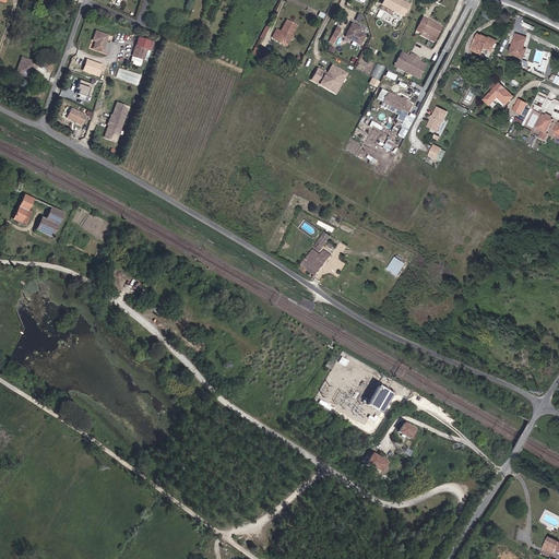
[(396,13),(405,19),(411,8),(395,0),(388,0),(384,8),(396,13)]
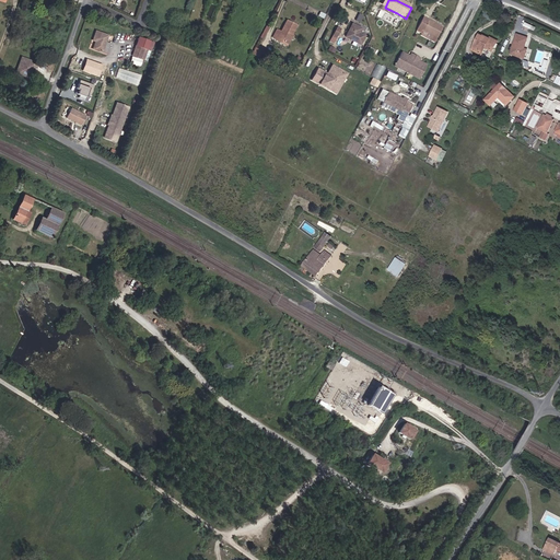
[(209,16),(216,19),(220,7),(214,3),(209,16)]
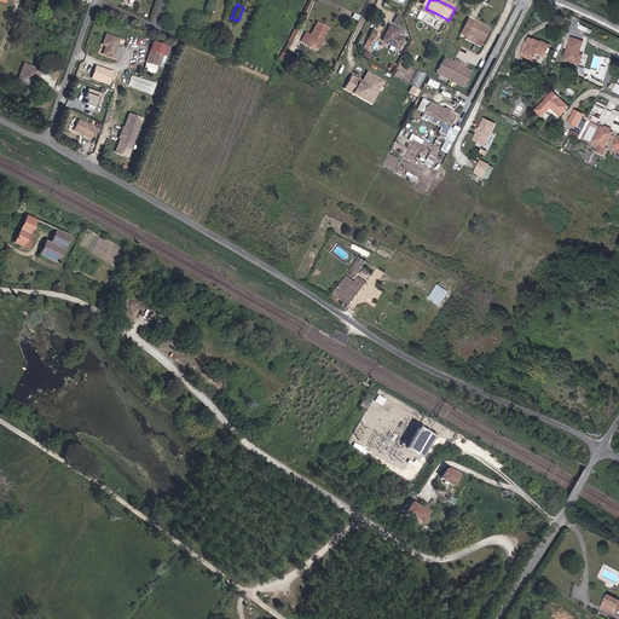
[(314,42),(327,47),(335,29),(324,23),(318,38),(313,35),(310,44),(313,46),(314,42)]
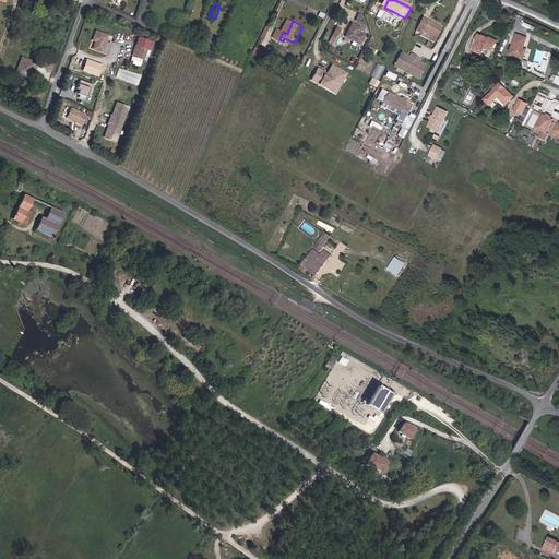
[(443,31),(425,21),(418,34),(423,36),(421,38),(436,46),(443,31)]
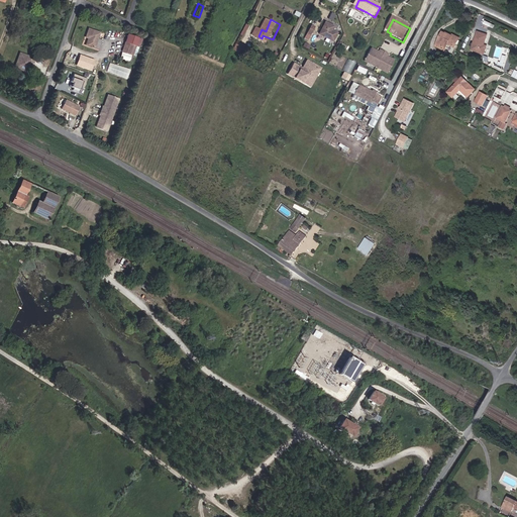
[(309,40),(315,25),(311,24),(305,38),(309,40)]
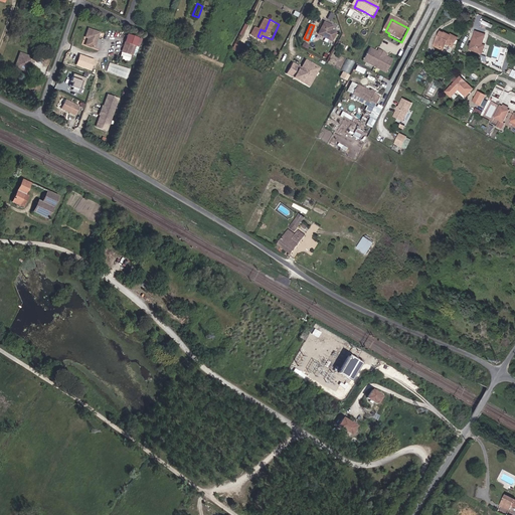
[(338,38),(333,35),(331,34),(333,30),(327,26),(320,39),(334,47),(338,38)]
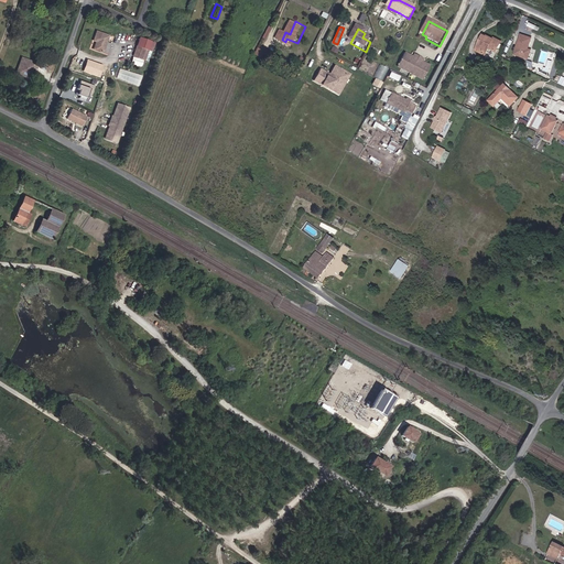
[(340,41),(345,43),(349,35),(344,32),(340,41)]
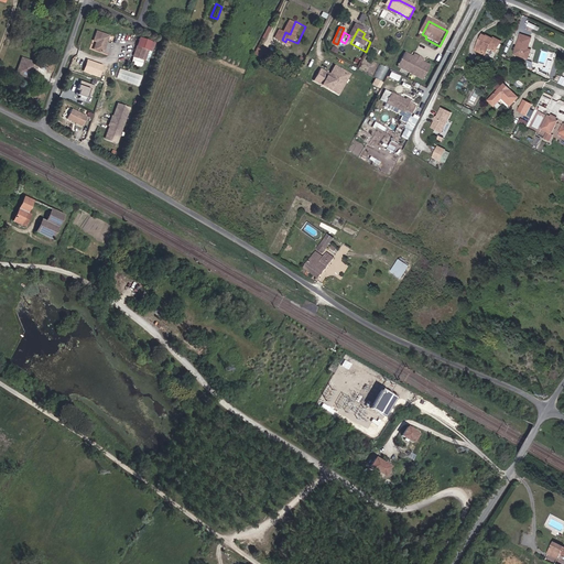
[(118,49),(115,46),(117,39),(105,34),(101,44),(105,45),(101,53),(115,57),(118,49)]
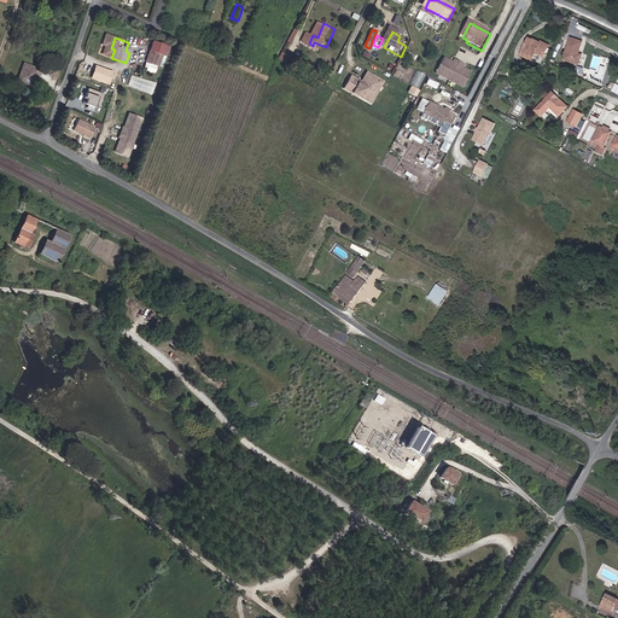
[(581,57),(577,56),(582,44),(569,39),(561,60),(577,68),(581,57)]
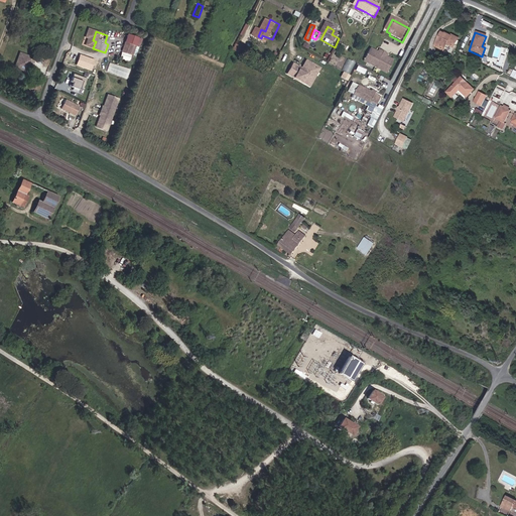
[(133,35),(128,52),(139,56),(142,46),(144,47),(147,40),(133,35)]
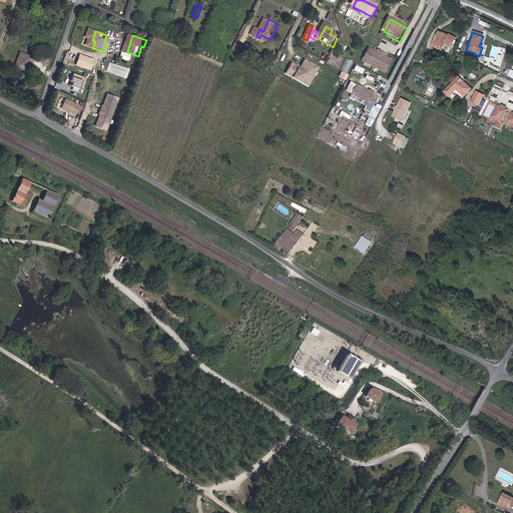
[(259,40),(269,44),(271,39),(261,35),(260,38),(259,40)]
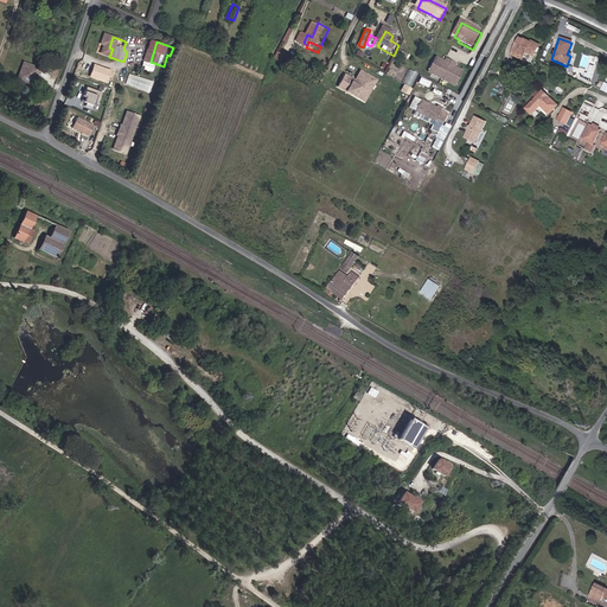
[(511,58),(518,62),(528,45),(525,43),(524,45),(519,43),(511,58)]
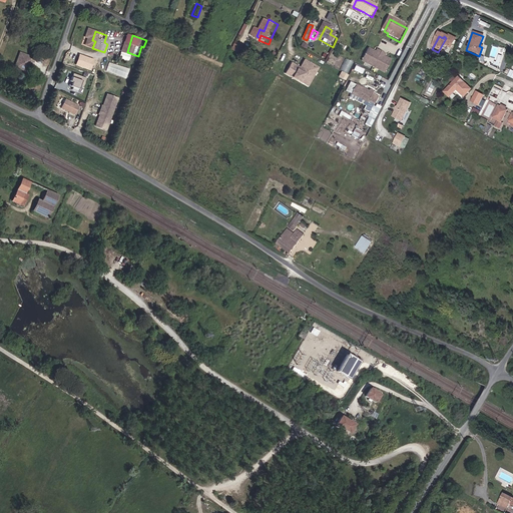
[(445,48),(451,51),(455,42),(446,38),(438,52),(442,54),(445,48)]
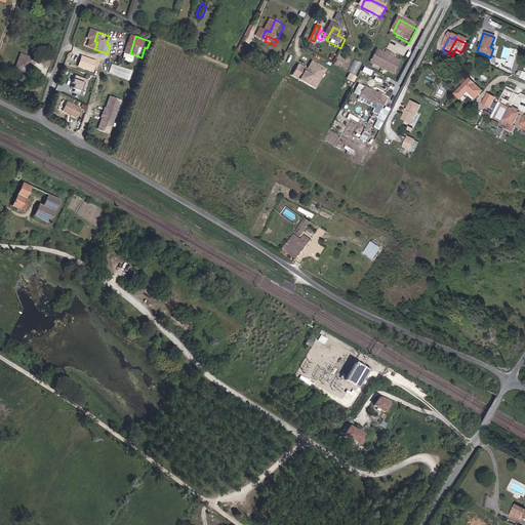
[(48,47),(33,42),(28,56),(42,61),(45,50),(46,51),(48,47)]
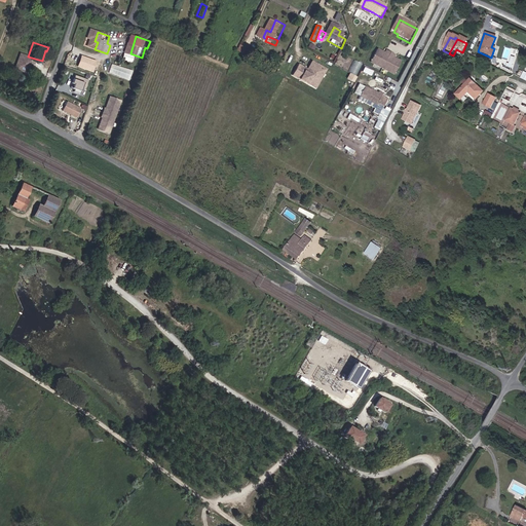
[(256,52),(254,51),(247,47),(245,46),(241,51),(253,59),(256,52)]
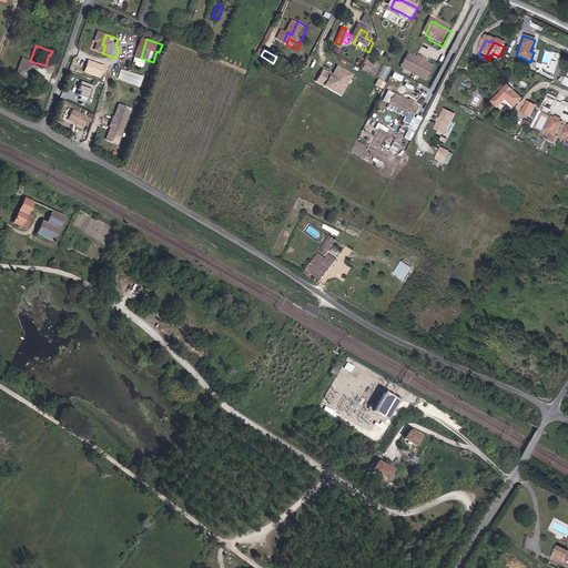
[(415,60),(409,57),(402,71),(426,84),(434,71),(428,68),(426,68),(425,67),(427,63),(419,59),(417,62),(415,62),(415,60)]
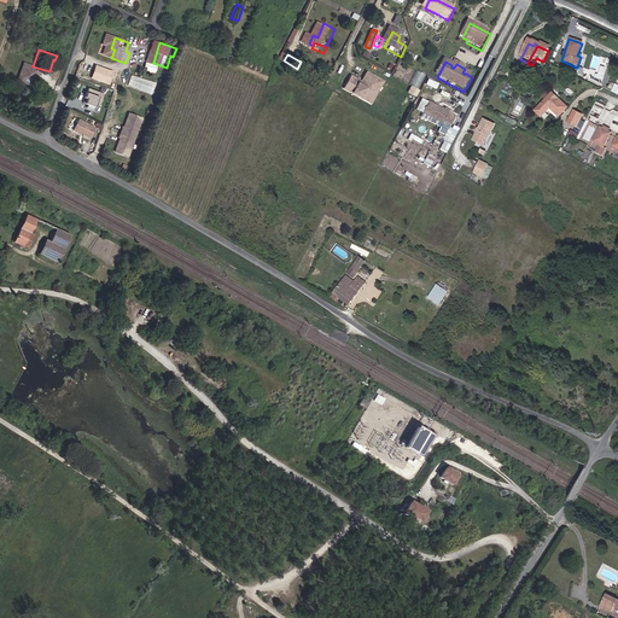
[(602,80),(601,82),(607,85),(611,73),(600,69),(596,77),(602,80)]
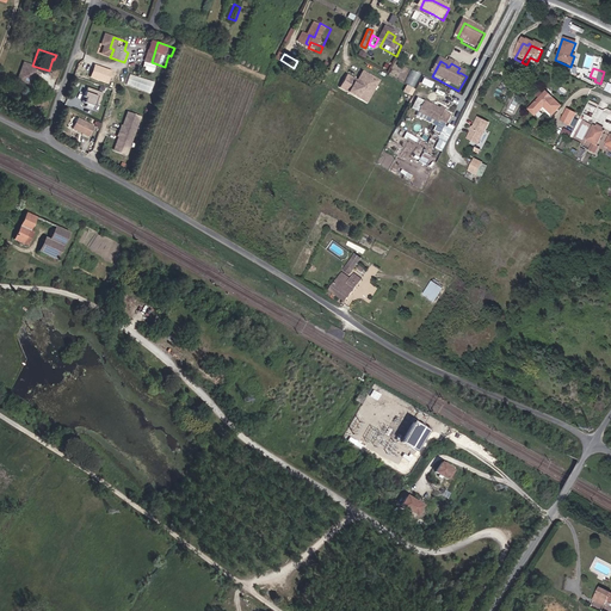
[(413,87),(421,74),(412,69),(405,82),(413,87)]
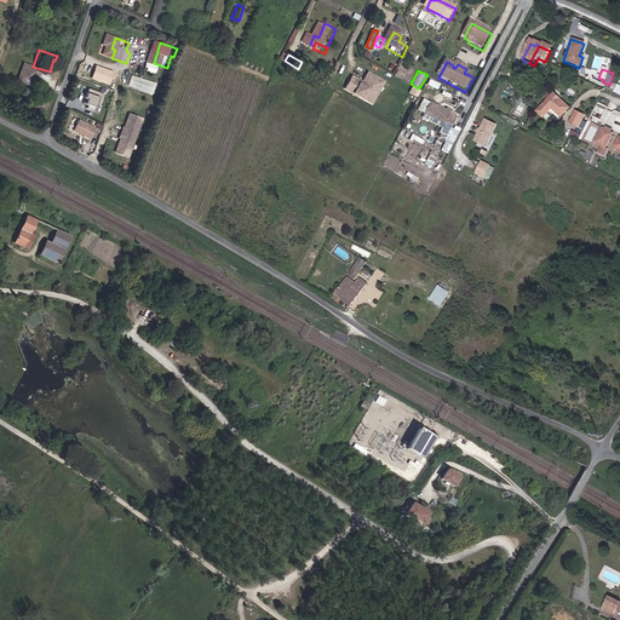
[(356,84),(351,93),(378,109),(384,97),(379,95),(385,82),(374,76),(368,86),(366,90),(356,84)]
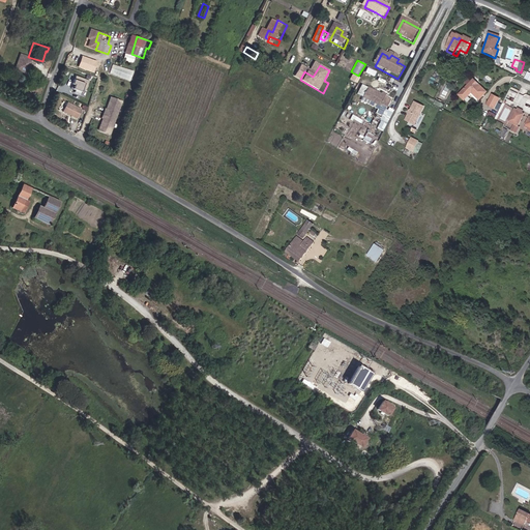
[(363,72),(375,77),(378,70),(366,65),(363,72)]
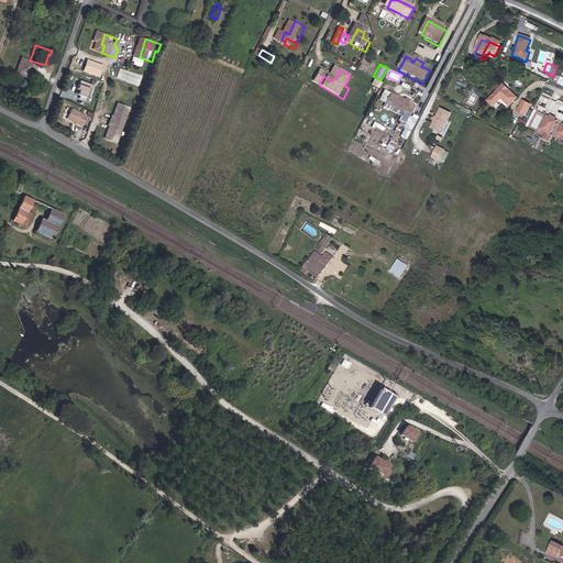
[(350,75),(344,86),(349,88),(355,78),(350,75)]
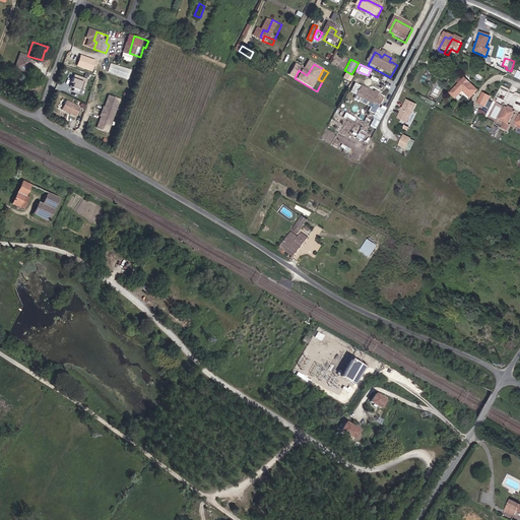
[(343,78),(351,80),(353,74),(345,72),(343,78)]
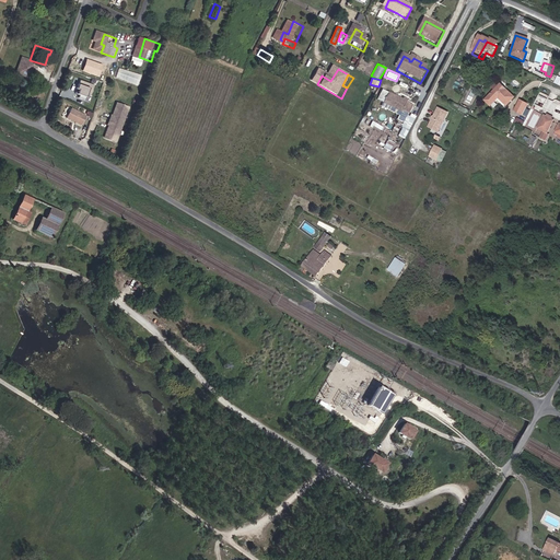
[(86,84),(83,93),(85,94),(83,98),(85,100),(84,102),(91,104),(93,98),(97,100),(101,90),(86,84)]
